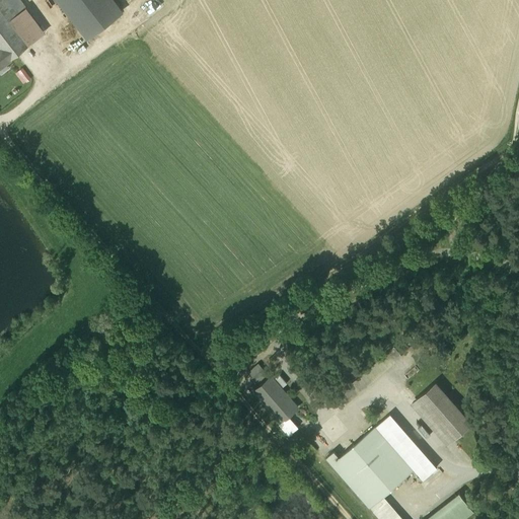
[(23,0),(0,0),(0,10),(13,28),(27,46),(36,39),(20,19),(32,10),(23,0)]
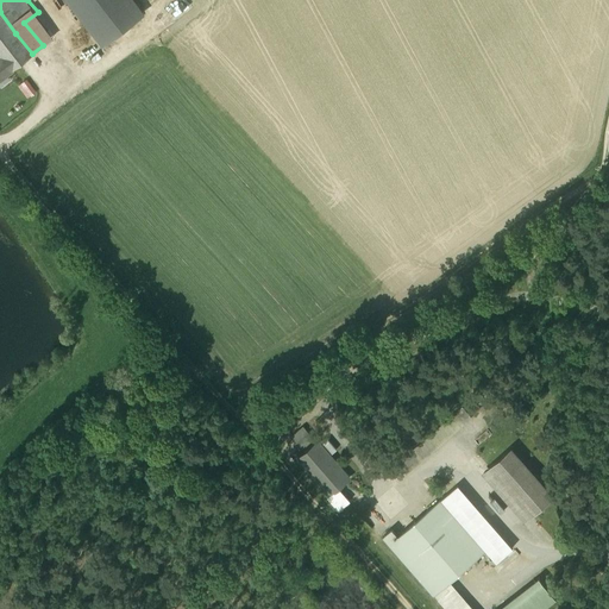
[(135,0),(68,0),(101,46),(145,16),(135,0)]
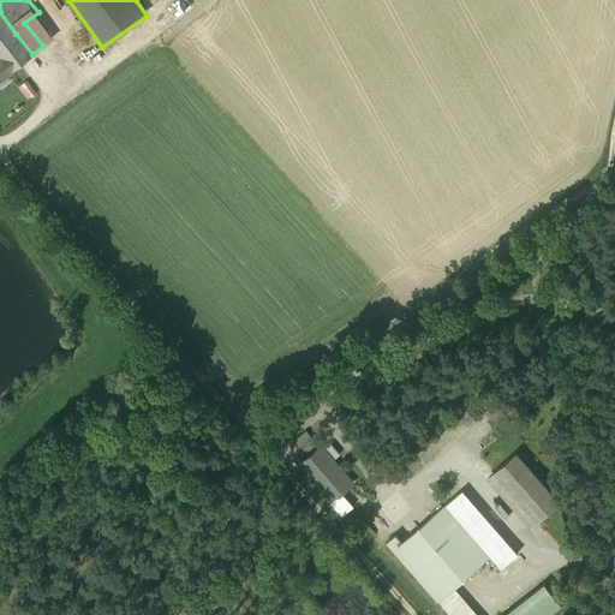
[(0,12),(0,46),(16,34),(0,12)]
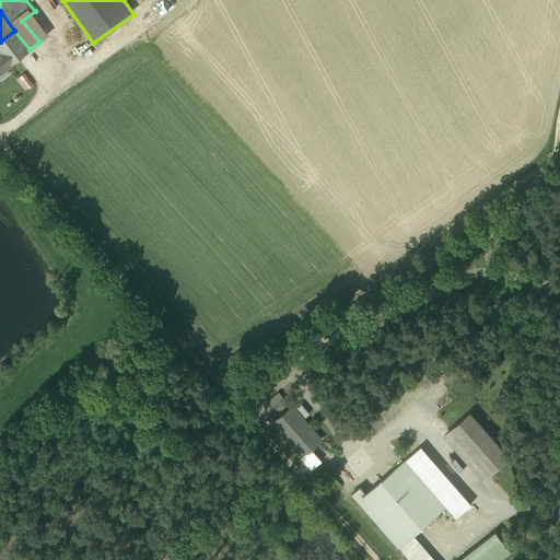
[(14,31),(0,42),(0,47),(2,50),(0,51),(0,71),(30,49),(14,31)]
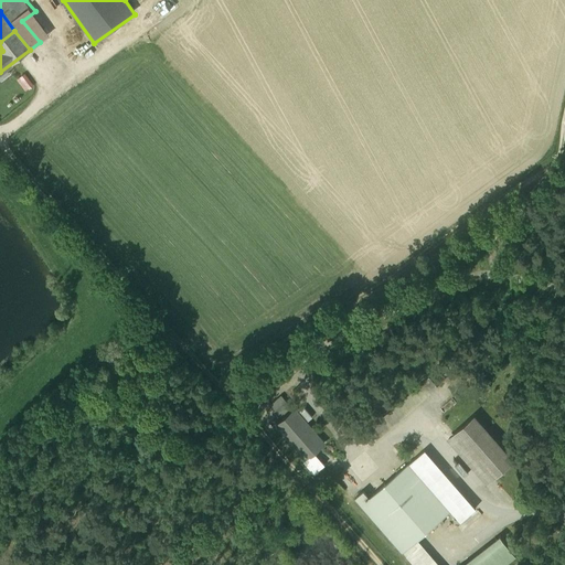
[(28,91),(36,85),(28,72),(19,78),(28,91)]
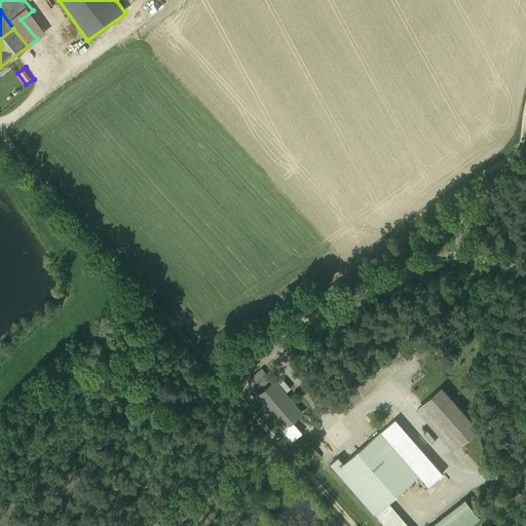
[(260,370),(252,377),(260,387),(269,380),(260,370)]
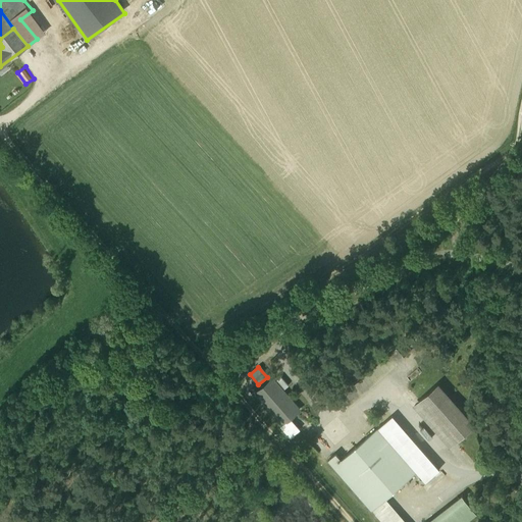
[(436,382),(412,404),(450,446),(474,424),(436,382)]
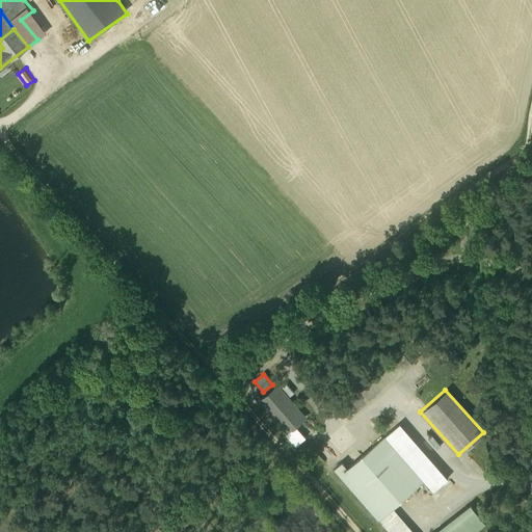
[(284,393),(266,408),(287,432),(304,417),(284,393)]
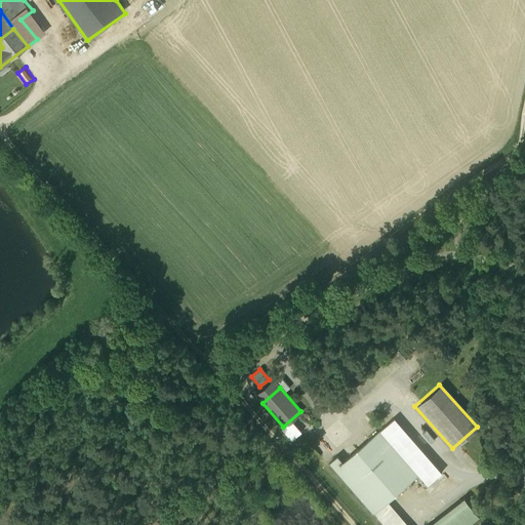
[(336,455),(328,462),(382,524),(405,524),(386,501),(417,474),(427,484),(441,473),(393,417),(341,462),(336,455)]
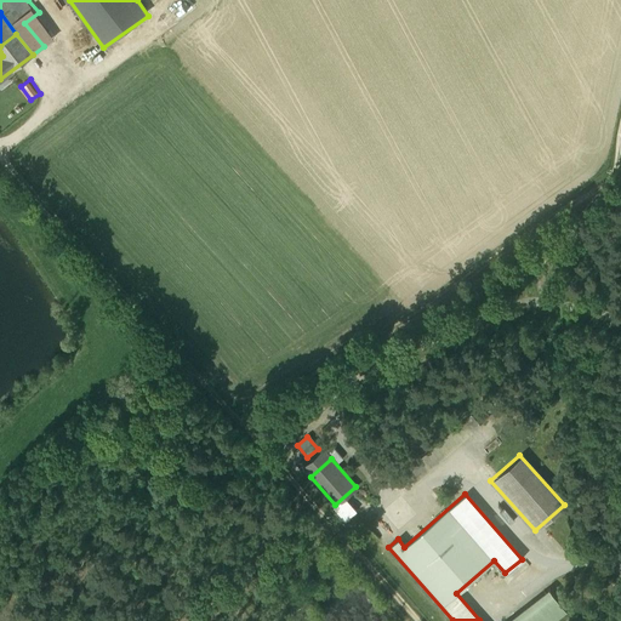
[(548,590),(507,620),(553,620),(565,611),(548,590)]
